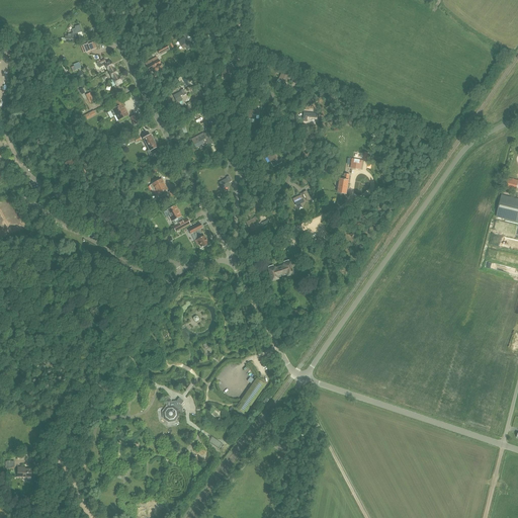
[(78,33),(81,31),(79,25),(74,26),(75,28),(72,29),(73,33),(71,33),(72,38),(73,38),(73,39),(79,37),(78,33)]
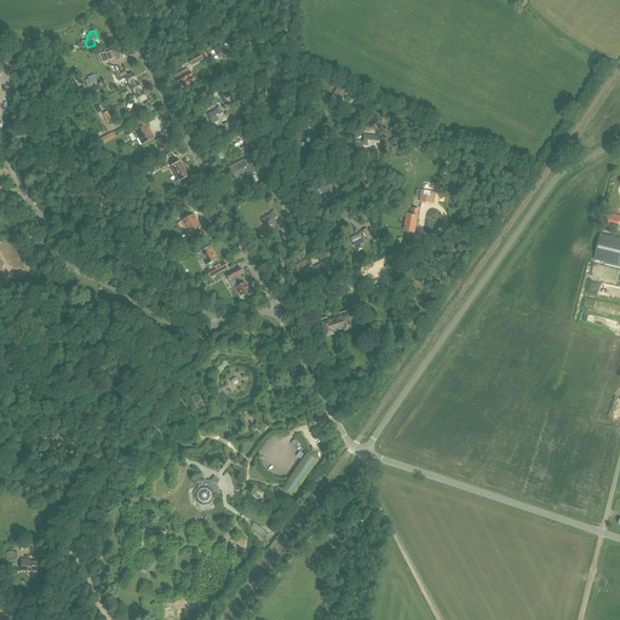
[(220,45),(213,50),(218,56),(218,55),(220,53),(223,56),(224,59),(230,56),(230,55),(228,52),(227,53),(220,45)]
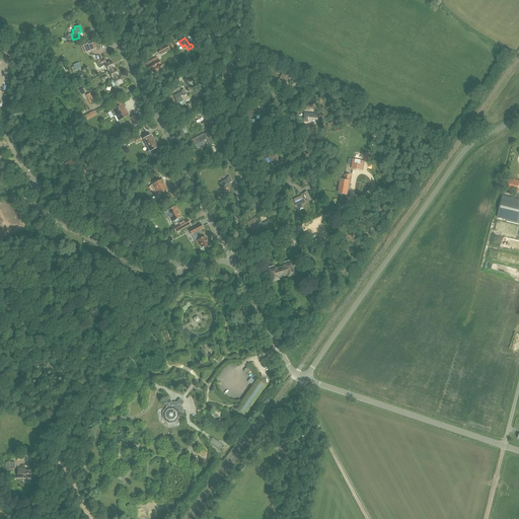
[(81,47),(84,54),(97,48),(95,42),(89,45),(88,44),(84,46),(81,47)]
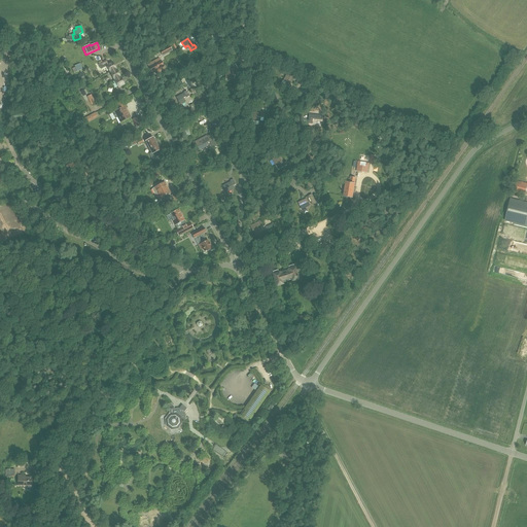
[(162,49),(165,56),(173,50),(170,45),(162,49)]
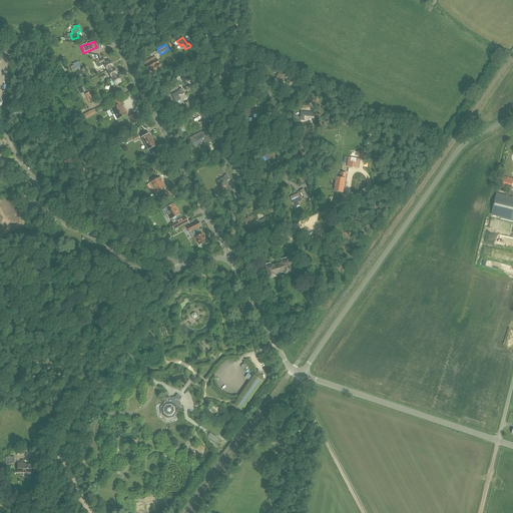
[(152,68),(154,71),(161,67),(156,58),(151,61),(150,59),(143,62),(148,71),(152,68)]
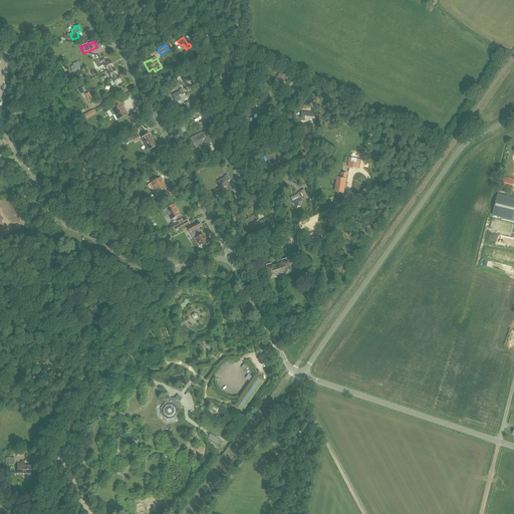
[(104,59),(99,61),(101,65),(104,64),(108,70),(113,67),(110,59),(105,62),(104,59)]
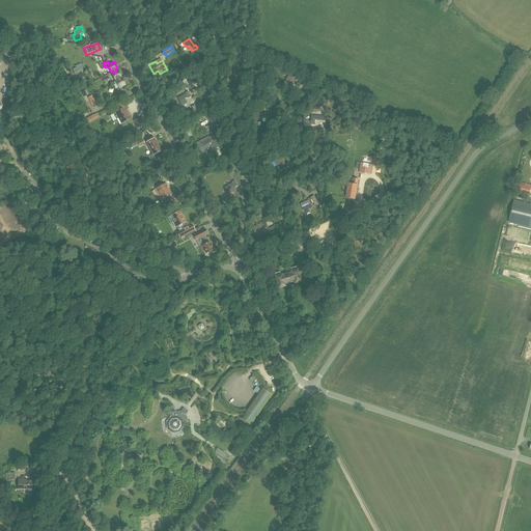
[(76,66),(77,67),(73,70),(75,74),(83,70),(81,64),(76,66)]
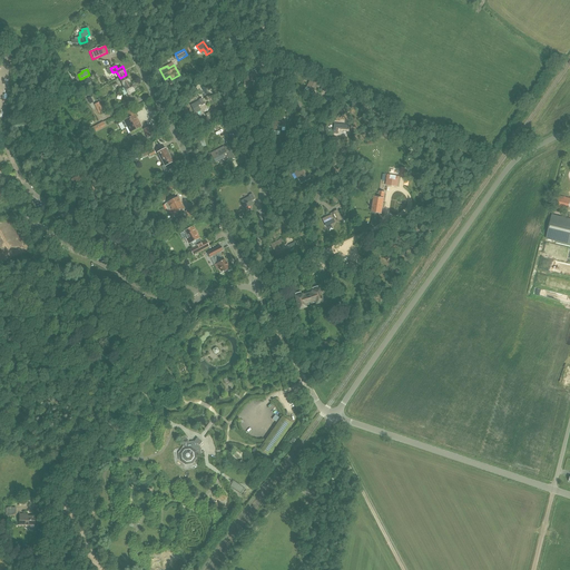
[(130,82),(126,75),(120,78),(124,87),(130,82)]
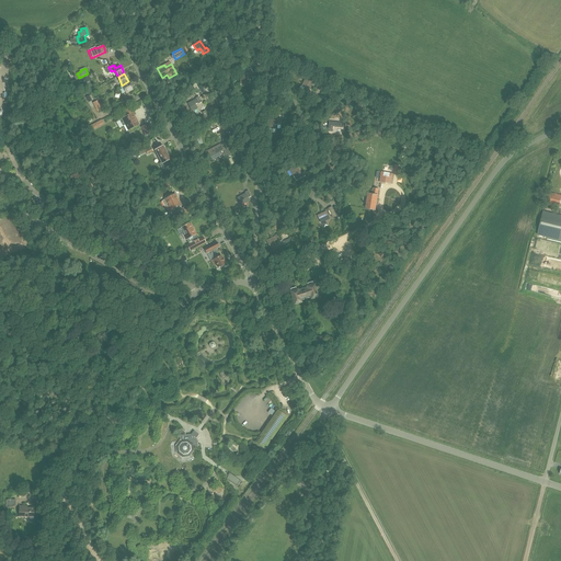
[(250,76),(240,76),(240,87),(247,87),(247,80),(250,80),(250,81),(253,81),(253,75),(250,75),(250,76)]
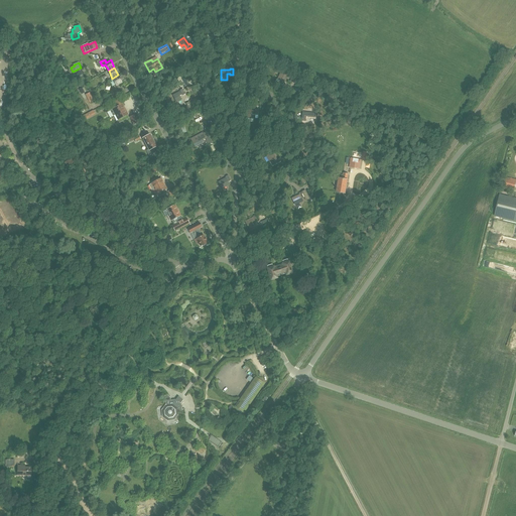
[(281,72),(279,77),(277,79),(280,81),(278,83),(284,86),(285,83),(284,83),(288,75),(281,72)]
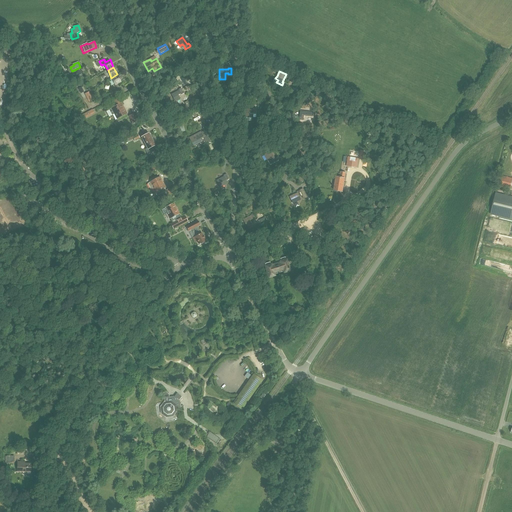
[(111,78),(108,79),(111,85),(114,83),(115,85),(117,88),(119,87),(118,84),(121,82),(117,74),(111,78)]
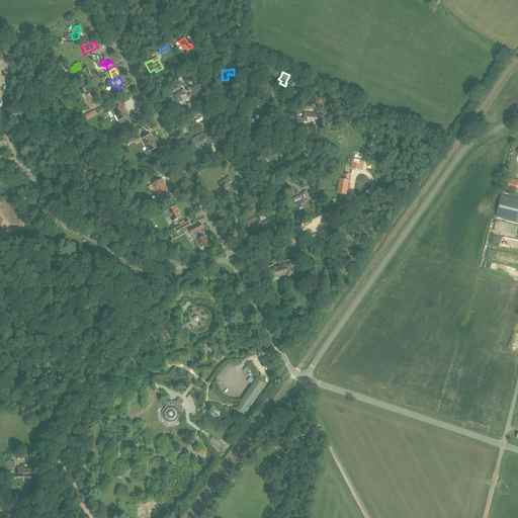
[(181,92),(173,96),(177,102),(182,99),(180,96),(183,95),(183,96),(186,94),(183,89),(180,90),(181,92)]
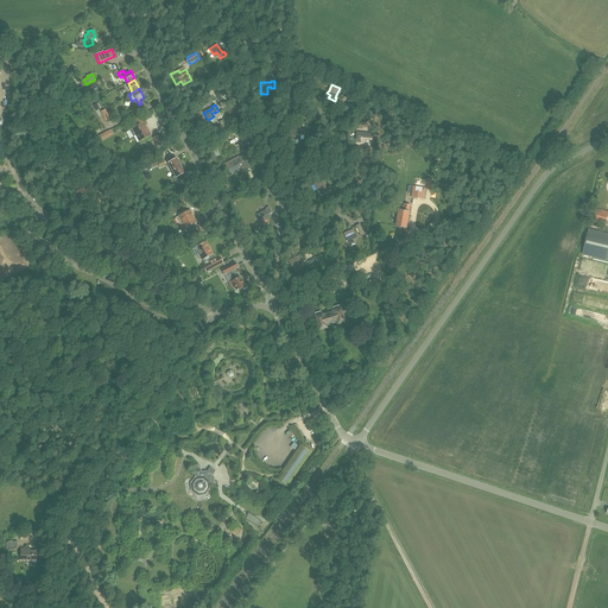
[(130,138),(135,135),(143,132),(144,135),(145,134),(145,132),(147,131),(144,122),(140,118),(133,121),(137,127),(126,132),(130,138)]
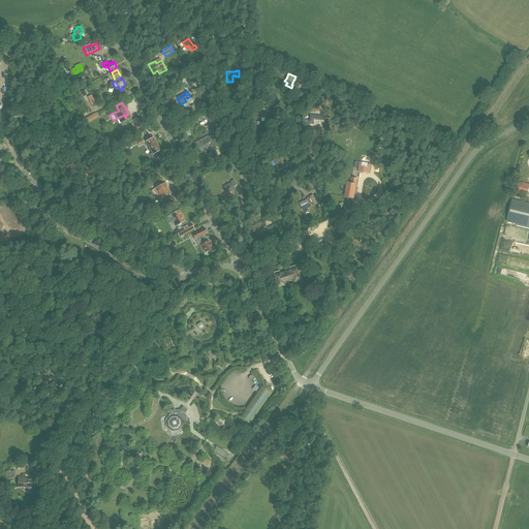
[(124,115),(118,118),(121,122),(121,123),(122,126),(126,124),(128,129),(130,130),(135,127),(133,120),(132,121),(130,118),(128,114),(126,115),(126,117),(125,118),(124,115)]
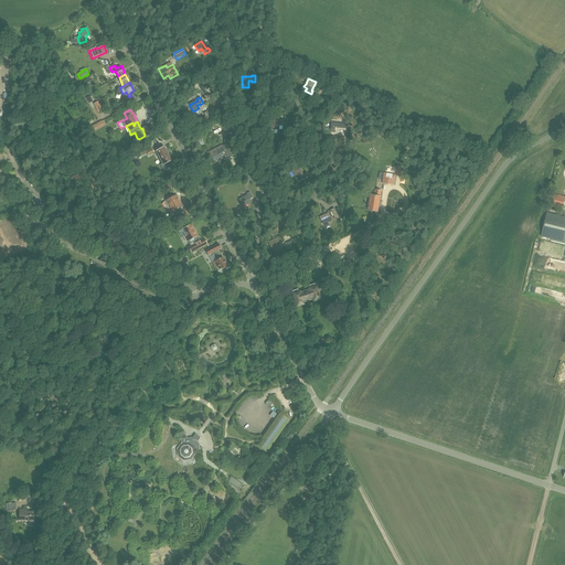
[(92,131),(100,128),(97,123),(89,127),(92,131)]
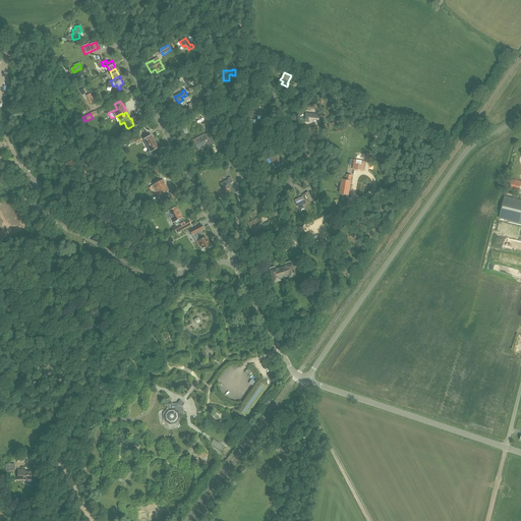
[(305,113),(304,122),(308,122),(309,118),(317,119),(319,114),(305,113)]
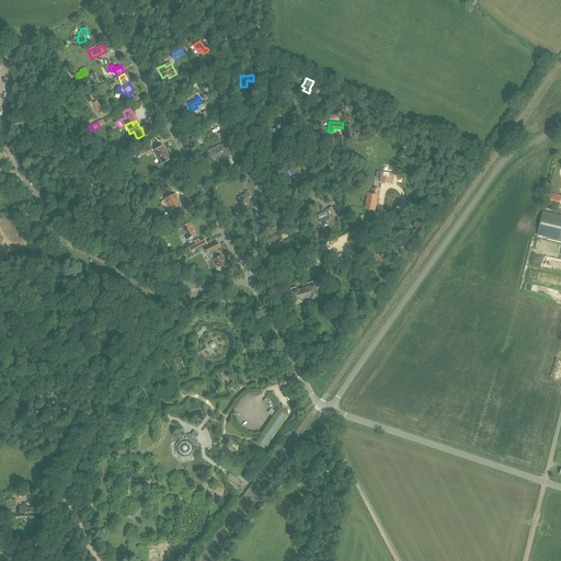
[(141,127),(144,135),(145,136),(152,133),(149,124),(141,127)]
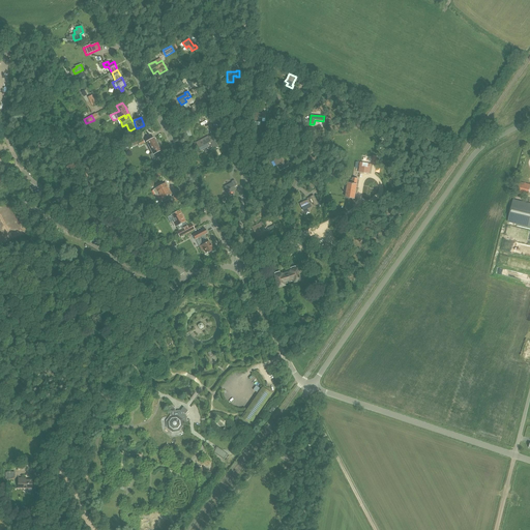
[(211,149),(210,146),(208,143),(210,142),(211,142),(213,141),(211,136),(208,137),(208,138),(201,142),(197,144),(200,151),(204,149),(206,151),(211,149)]
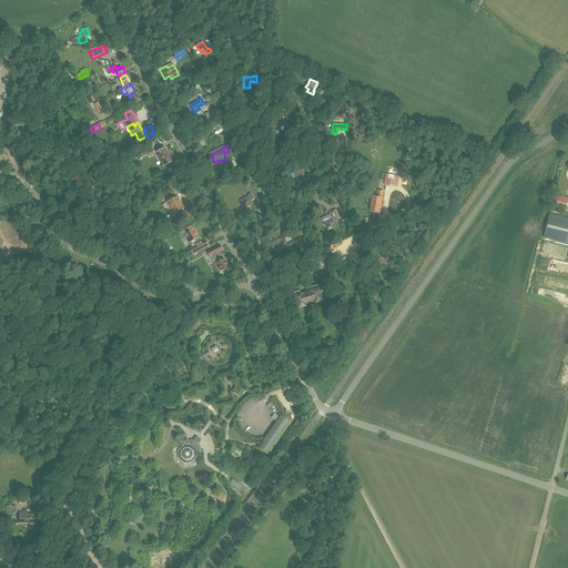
[(142,156),(149,153),(150,156),(155,153),(152,148),(146,150),(145,148),(140,151),(142,156)]
